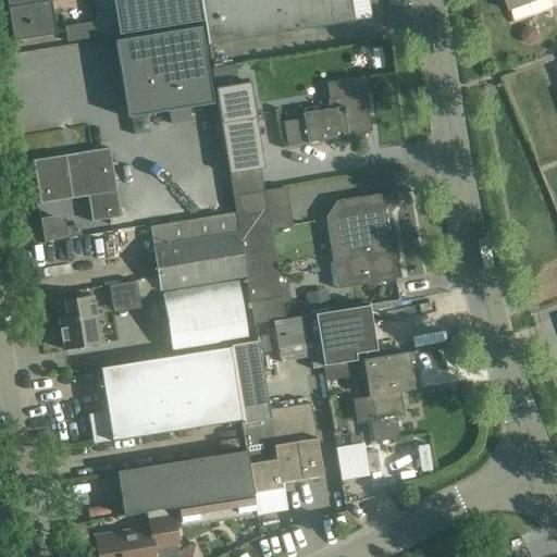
[(5,0),(13,41),(35,38),(52,35),(47,2),(51,1),(50,0),(5,0)]
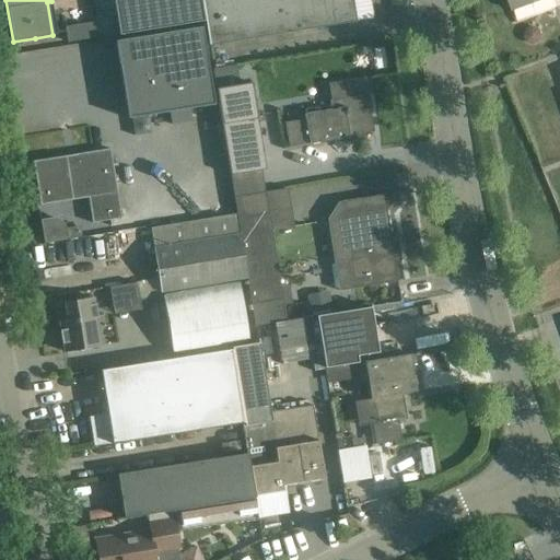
[(112,0),(118,35),(203,22),(199,0),(112,0)]
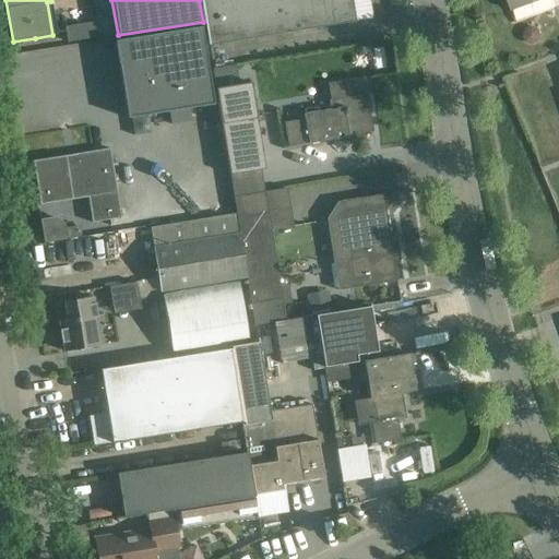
[(201,0),(205,23),(209,46),(355,22),(351,0),(201,0)]
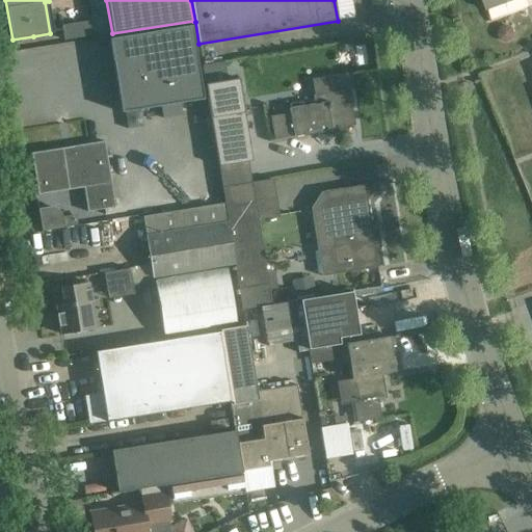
[(513,0),(482,0),(486,9),(513,0)]
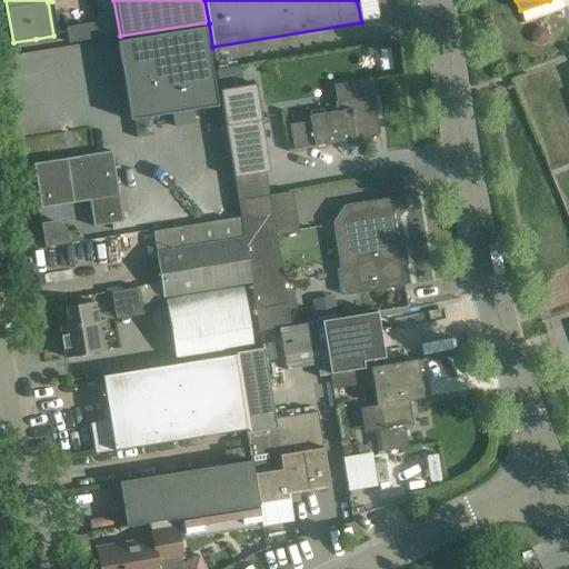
[(98,39),(96,23),(66,28),(68,43),(98,39)]
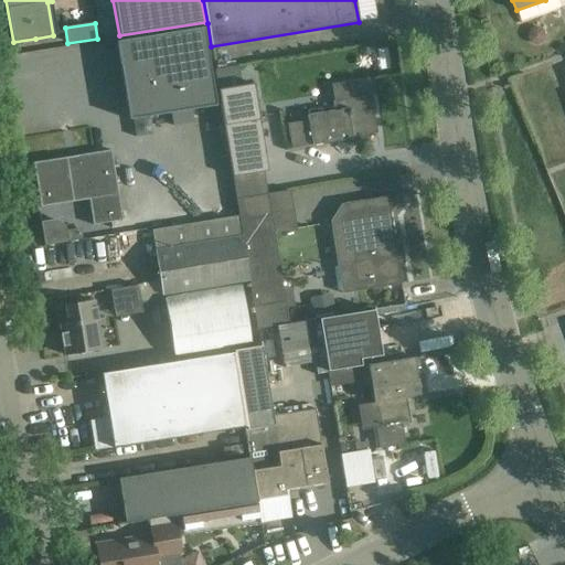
[(203,28),(116,42),(129,120),(215,106),(203,28)]
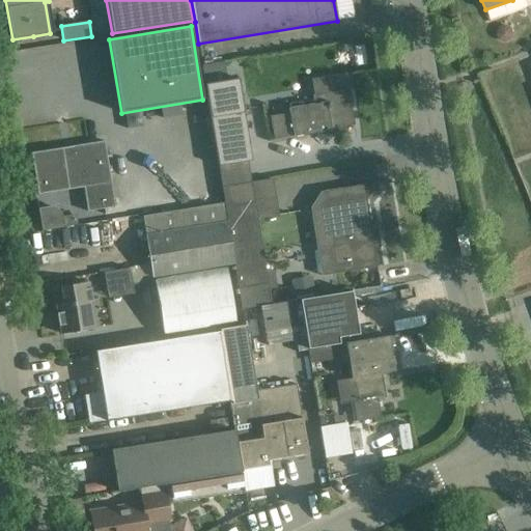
[(354,126),(346,74),(312,79),(314,95),(324,94),(325,103),(289,108),(294,136),(328,131),(327,130),(354,126)]
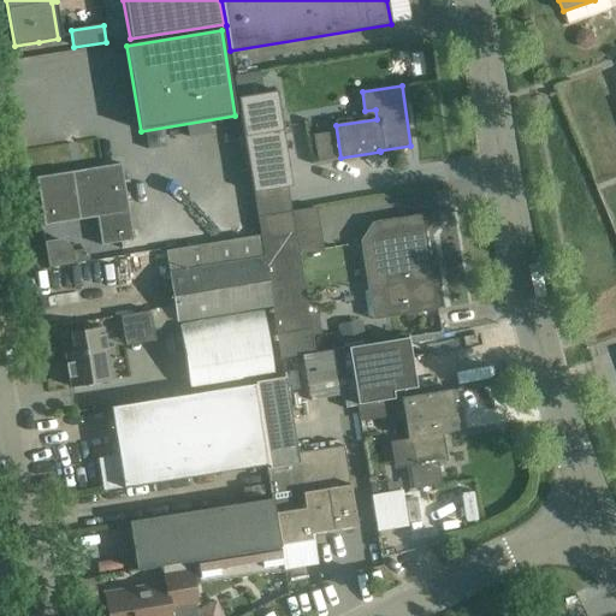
[(240,111),(243,131),(256,211),(295,203),(277,92),(238,99),(240,111)]
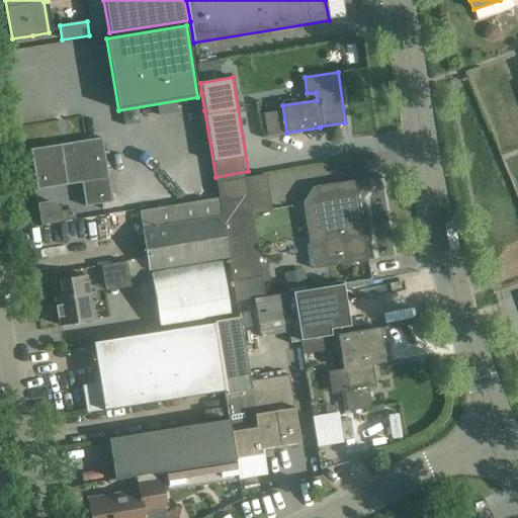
[(10,107),(0,108),(0,110),(1,119),(12,117),(10,107)]
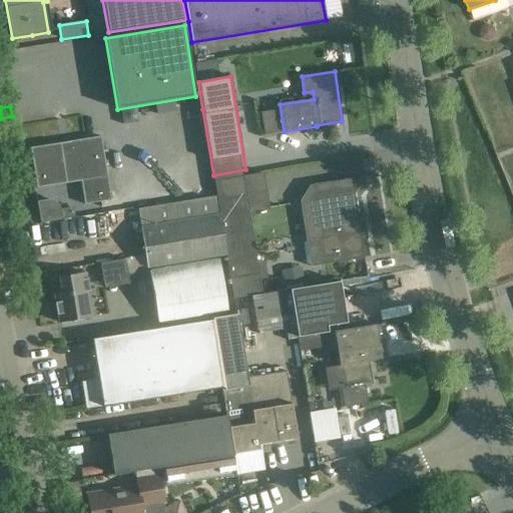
[(50,145),(30,148),(36,183),(64,178),(65,183),(80,180),(83,204),(109,200),(106,176),(99,136),(50,145)]
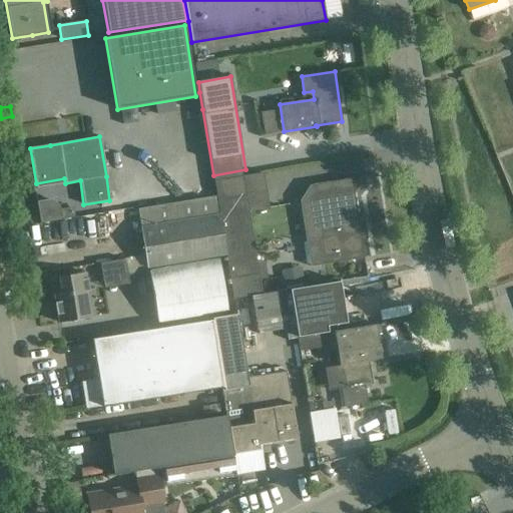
[(215,180),(225,250),(233,300),(262,295),(243,175),(215,180)]
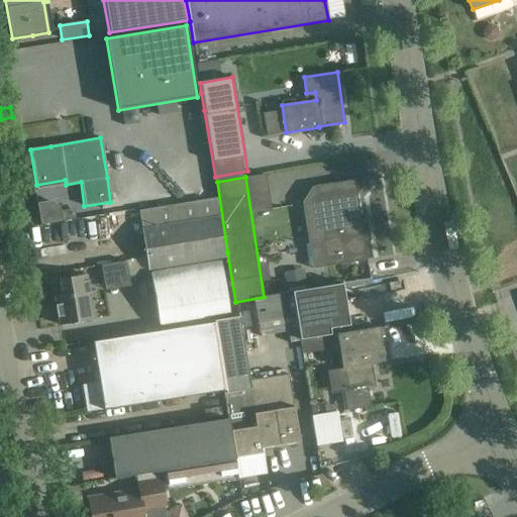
[(312,187),(302,203),(308,244),(323,242),(326,260),(367,253),(364,235),(369,234),(369,233),(364,233),(354,180),(312,187)]
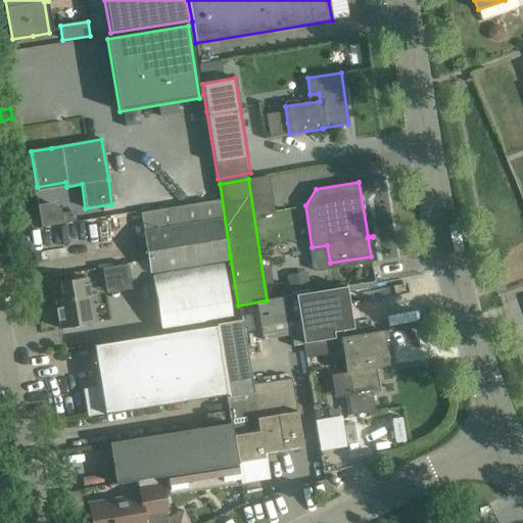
[(143,233),(149,273),(231,260),(230,255),(225,221),(222,200),(140,212),(143,233)]
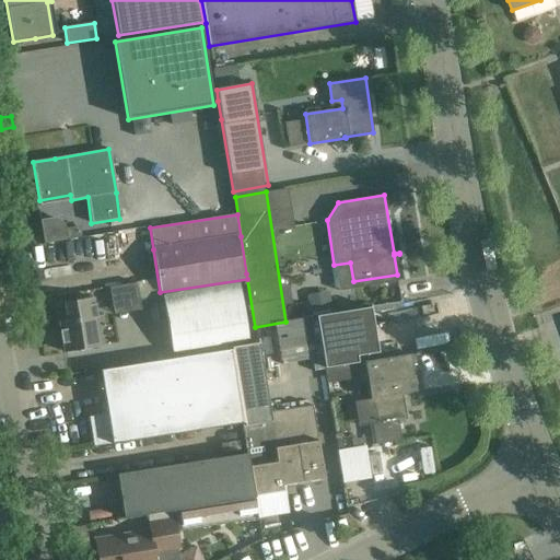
[(238,289),(162,301),(172,356),(247,343),(238,289)]
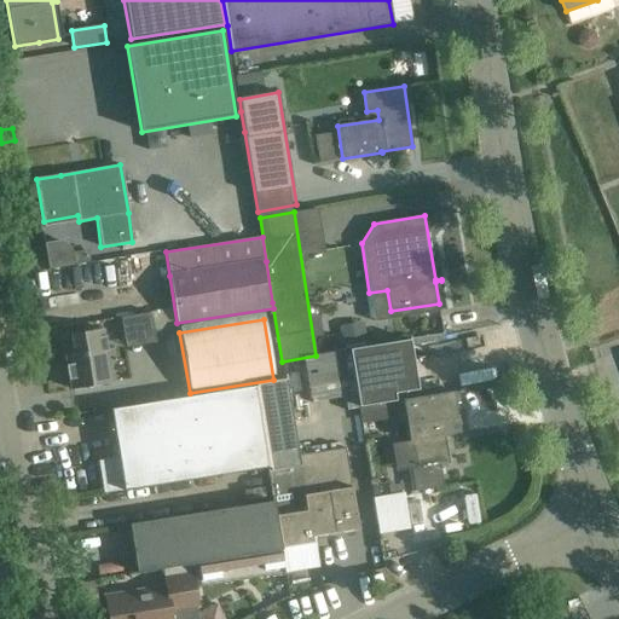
[(364,327),(340,331),(343,346),(366,342),(364,327)]
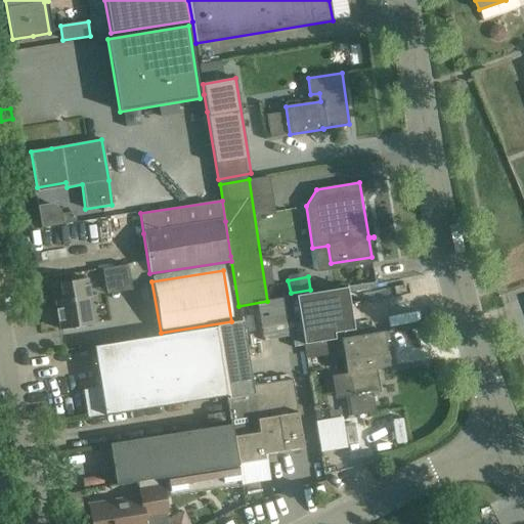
[(94,323),(87,279),(60,284),(62,301),(55,302),(59,330),(94,323)]
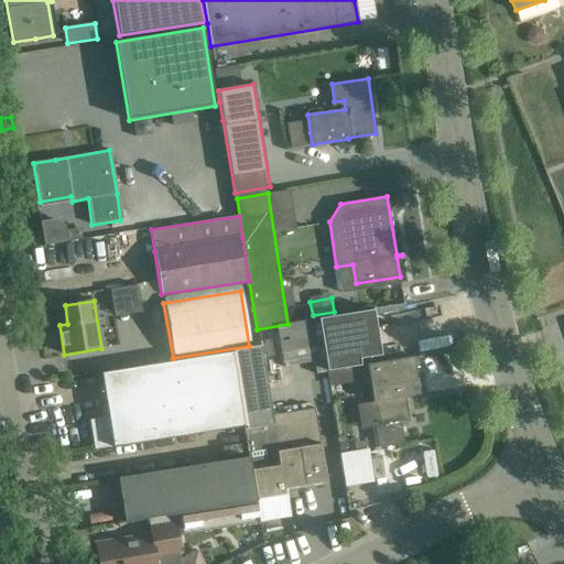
[(318,318),(328,372),(361,367),(360,358),(381,355),(372,308),(318,318)]
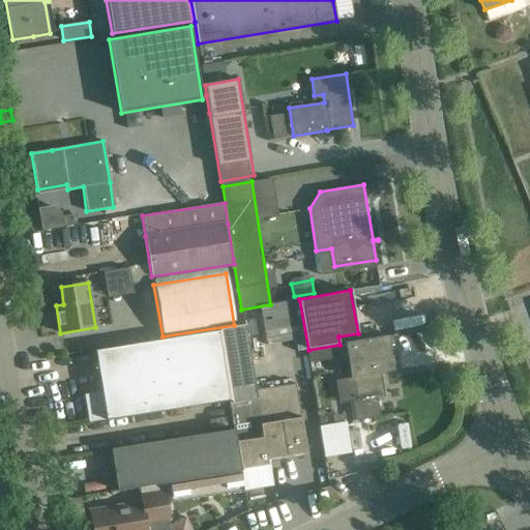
[(229,401),(234,430),(235,439),(240,469),(267,465),(267,460),(306,454),(304,434),(296,385),(258,392),(245,325),(217,330),(218,331),(217,332),(222,355),(224,355),(231,401),(229,401)]
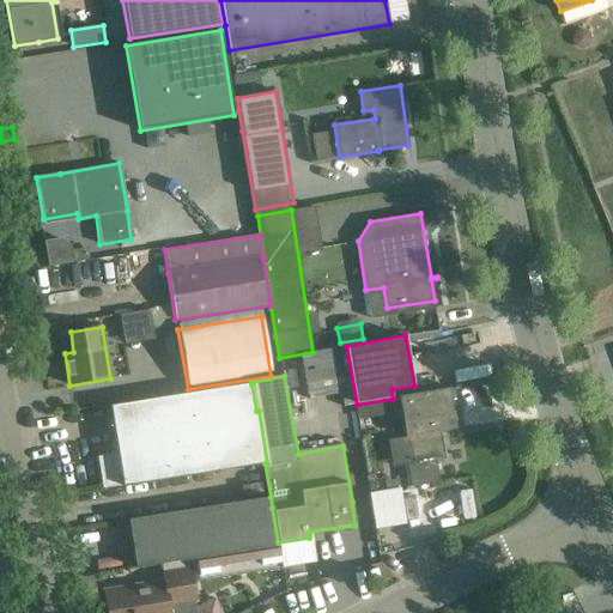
[(205,392),(217,471),(265,463),(267,463),(259,411),(256,411),(252,384),(205,392)]
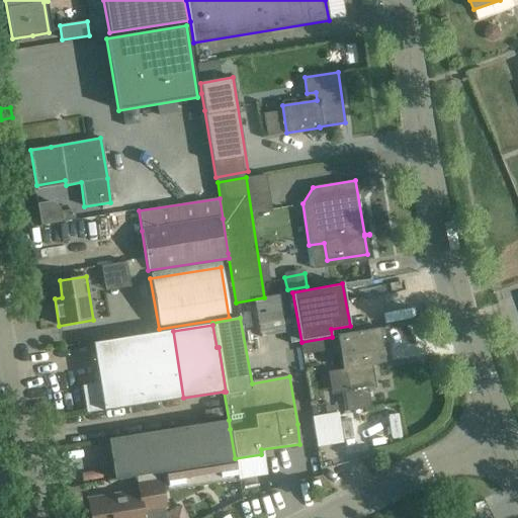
[(359,331),(336,335),(340,357),(341,357),(343,365),(343,369),(345,369),(349,393),(342,394),(345,412),(347,412),(367,408),(370,408),(367,390),(375,389),(371,364),(384,362),(382,350),(379,328),(359,331)]
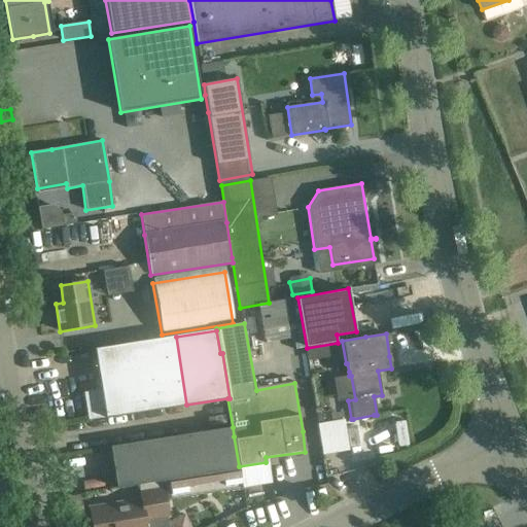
[(186,405),(176,337),(94,349),(100,389),(82,392),(86,421),(119,416),(186,405)]
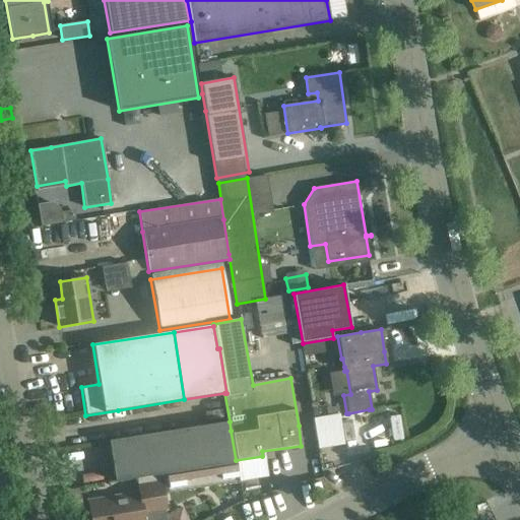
[(344,413),(317,416),(320,448),(347,445),(344,413)]
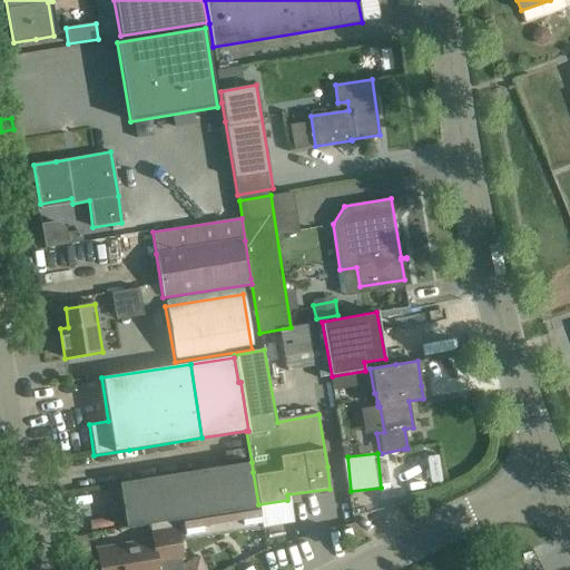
[(258,504),(253,472),(252,462),(119,482),(121,495),(170,487),(176,520),(259,508),(258,504)]
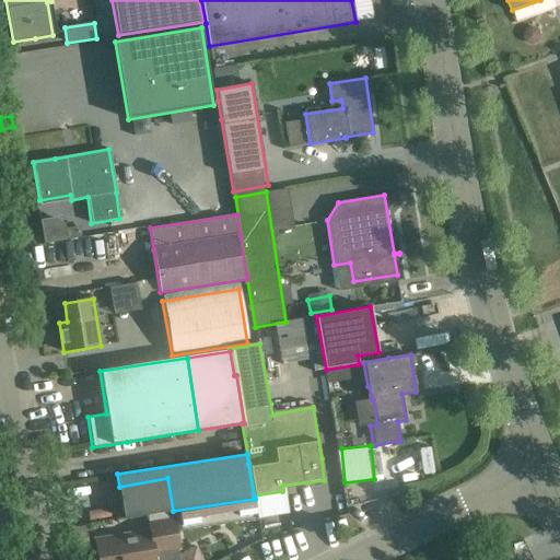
[(124,518),(173,511),(167,478),(119,487),(124,518)]
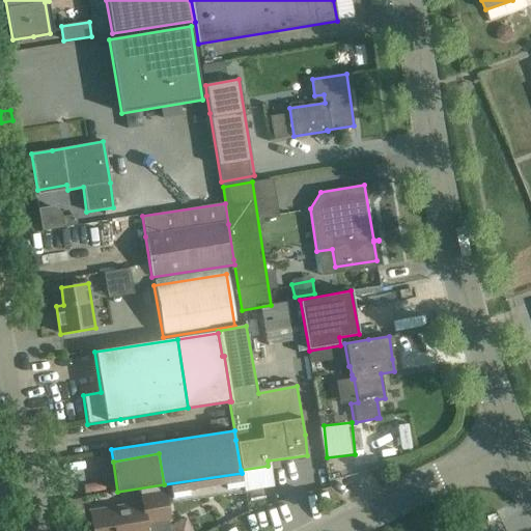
[(164,484),(166,495),(168,505),(245,493),(242,473),(164,484)]
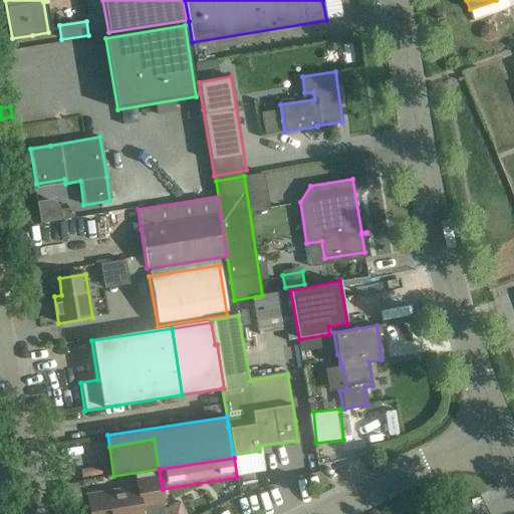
[(163,489),(161,479),(135,483),(136,488),(86,496),(89,513),(142,513),(142,507),(165,503),(162,490),(163,489)]
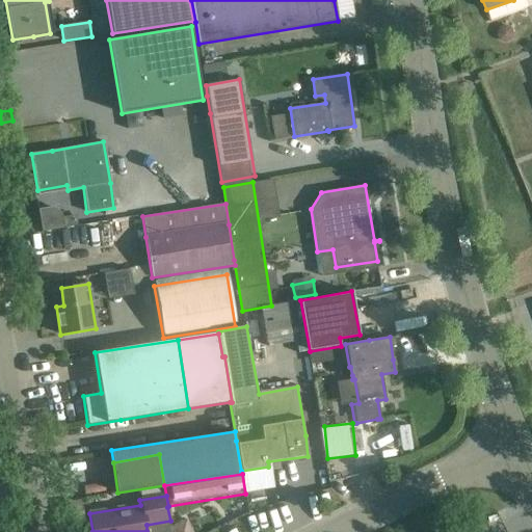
[(79,503),(64,505),(69,527),(83,524),(79,503)]
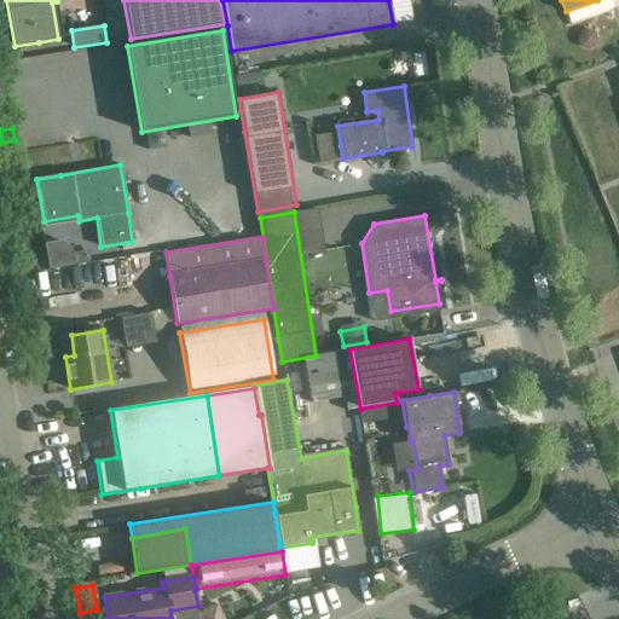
[(225,618),(218,603),(197,613),(200,618),(225,618)]
